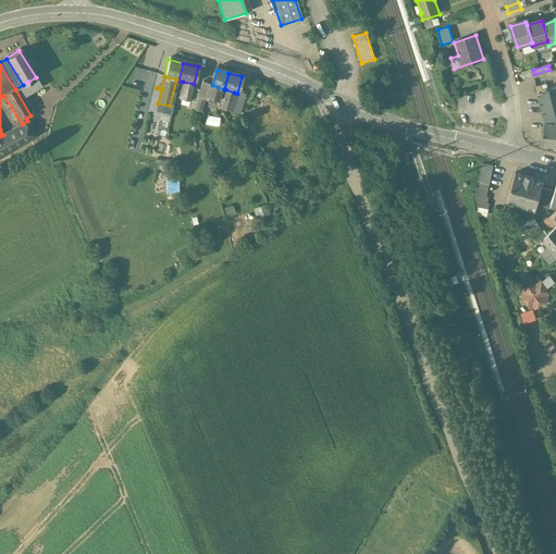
[(35,91),(28,82),(23,85),(28,95),(35,91)]
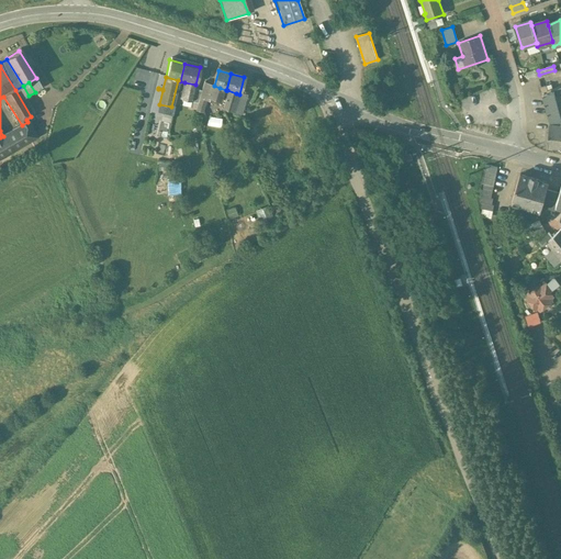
[(195,85),(184,82),(180,100),(191,102),(194,90),(195,85)]
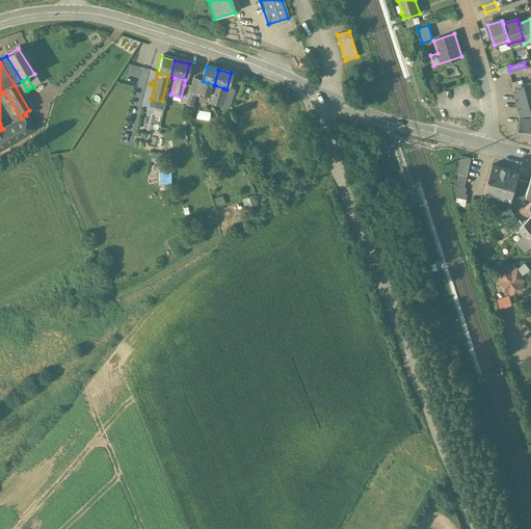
[(522,79),(510,82),(521,115),(521,116),(530,116),(530,112),(524,85),(522,79)]
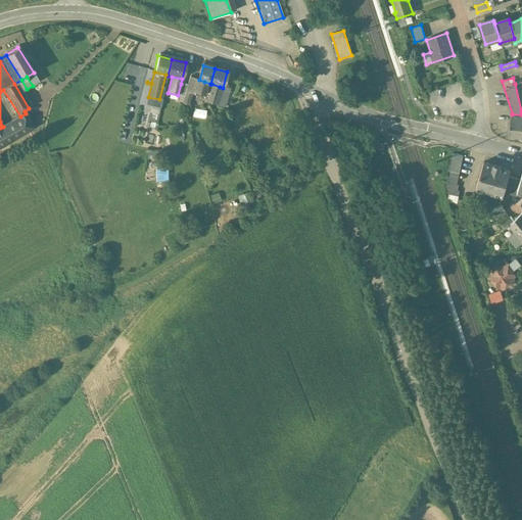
[(198,83),(190,81),(186,93),(191,94),(193,95),(194,92),(200,94),(204,82),(199,80),(198,83)]
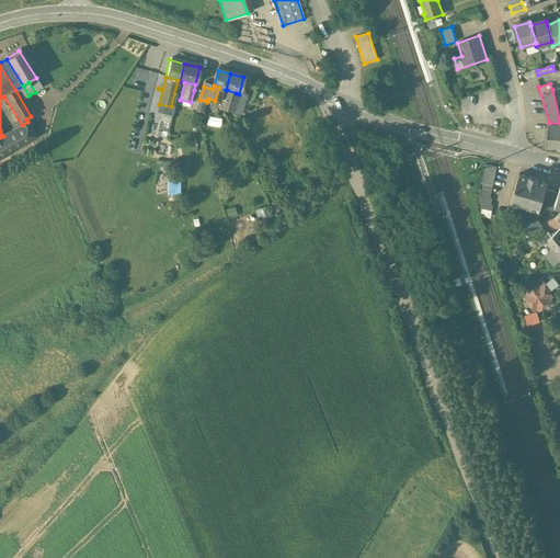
[(201,92),(195,112),(202,113),(205,101),(200,100),(204,87),(202,87),(201,92)]
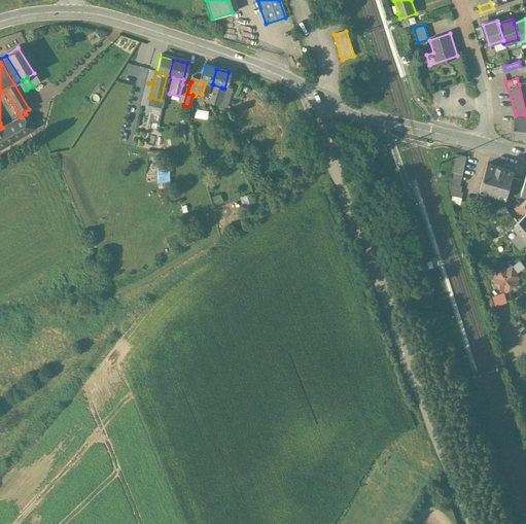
[(182,84),(179,96),(177,103),(183,105),(188,86),(182,84)]
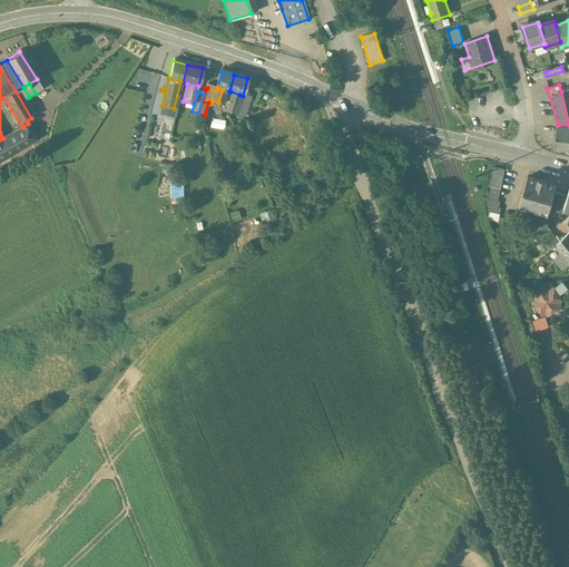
[(239,95),(231,91),(225,113),(233,115),(239,95)]
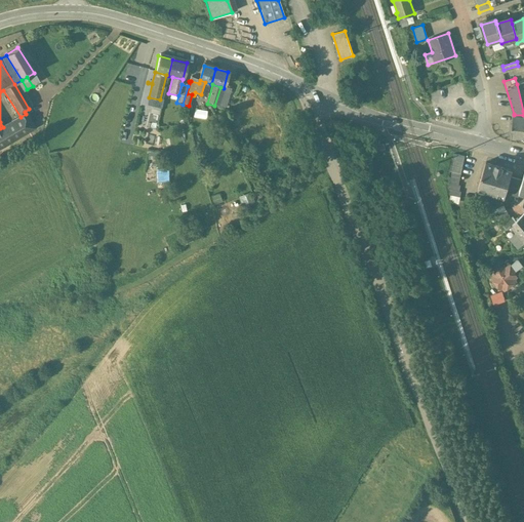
[(195,110),(193,118),(205,120),(207,113),(195,110)]
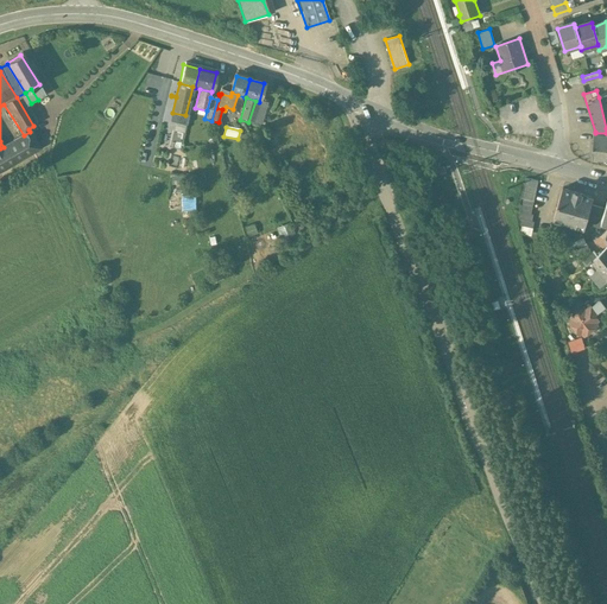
[(4,147),(0,148),(0,172),(1,173),(40,150),(30,132),(24,135),(4,147)]
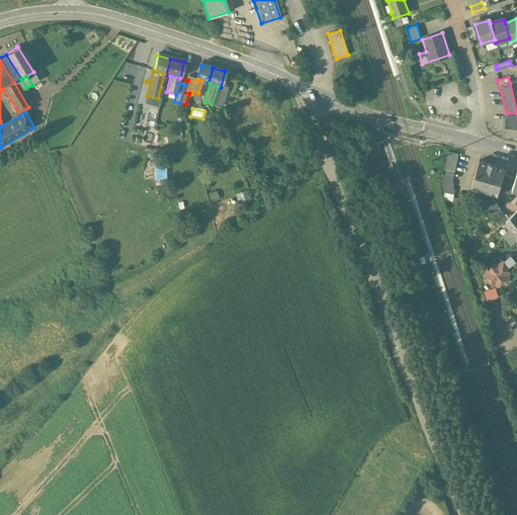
[(516,113),(507,113),(507,112),(506,112),(506,114),(507,114),(505,134),(504,134),(504,135),(516,136),(516,113)]
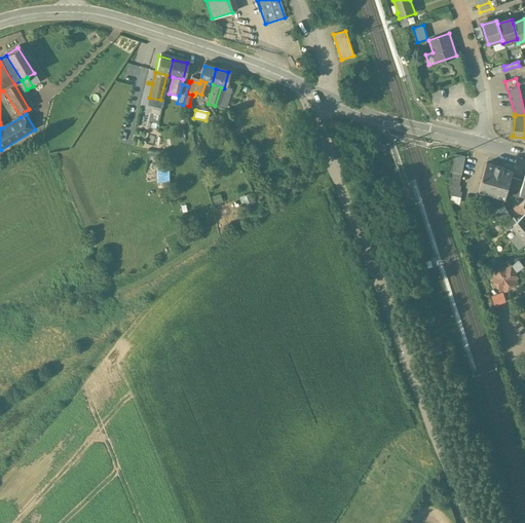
[(454,154),(448,183),(449,183),(448,189),(450,189),(449,195),(460,197),(461,192),(459,191),(460,186),(459,185),(465,156),(454,154)]
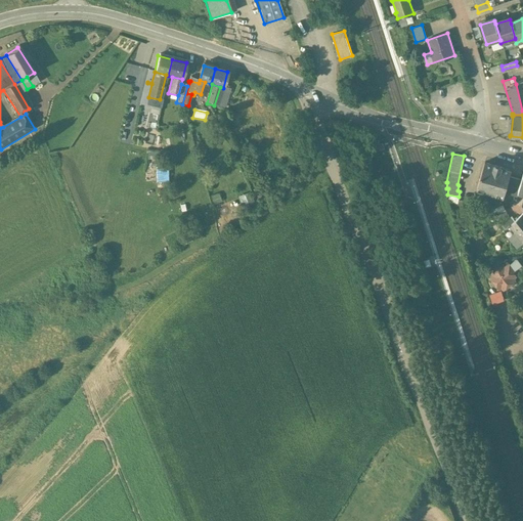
[(511,170),(484,162),(477,189),(503,197),(504,193),(509,176),(511,170)]
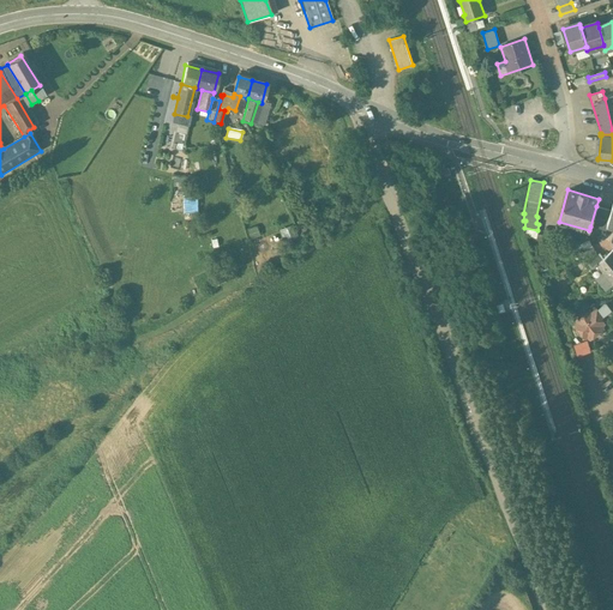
[(182,213),(197,213),(197,195),(181,197),(182,213)]
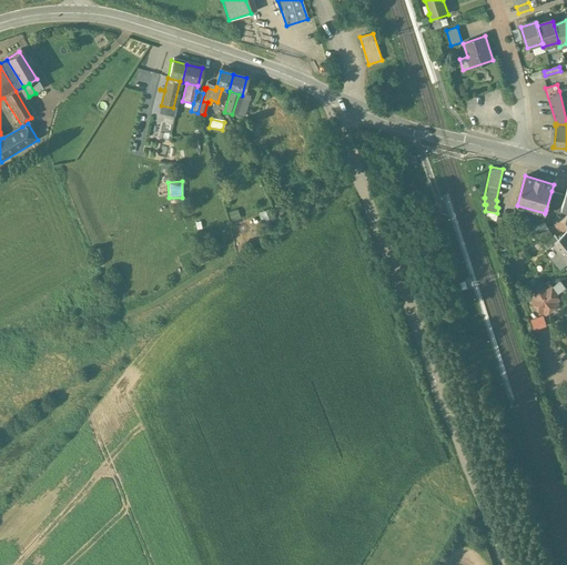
[(565,195),(552,191),(546,210),(559,213),(562,207),(565,195)]
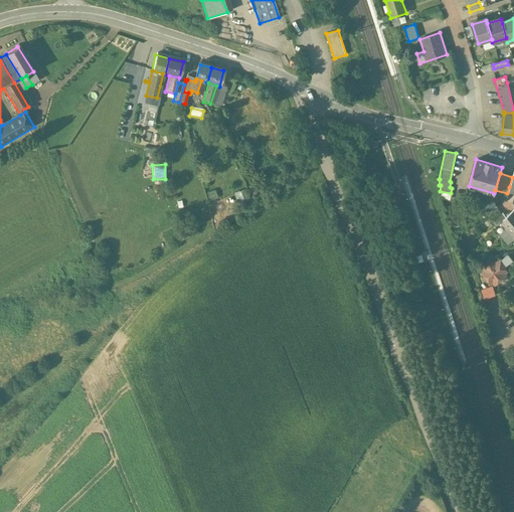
[(241,188),(233,195),(238,205),(245,200),(241,188)]
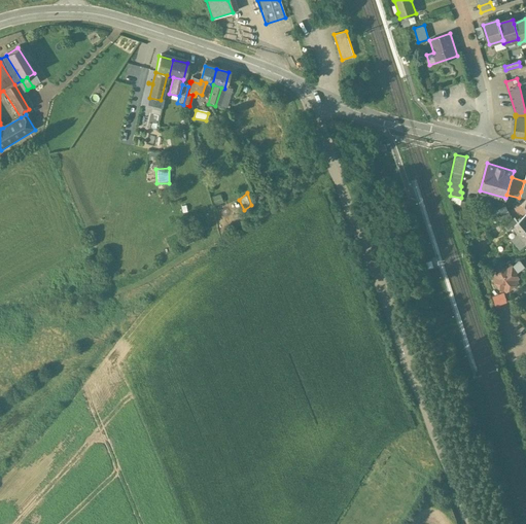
[(507,211),(497,216),(499,221),(510,217),(507,211)]
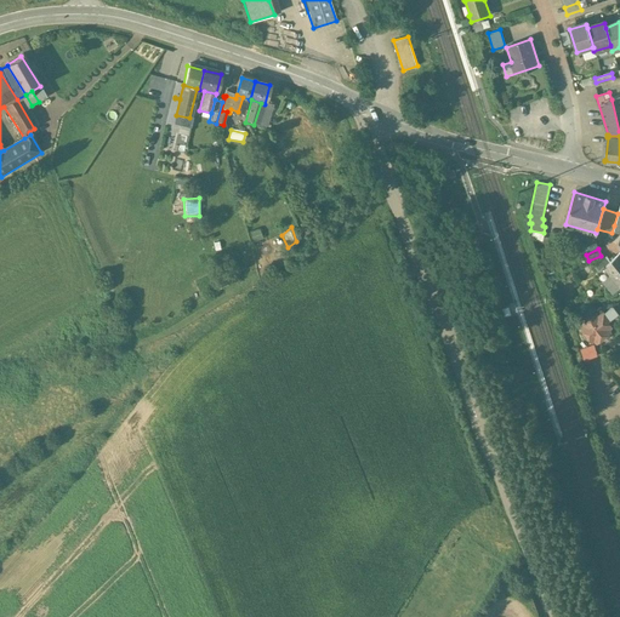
[(619,253),(609,262),(606,257),(595,267),(598,272),(603,268),(619,287),(619,253)]
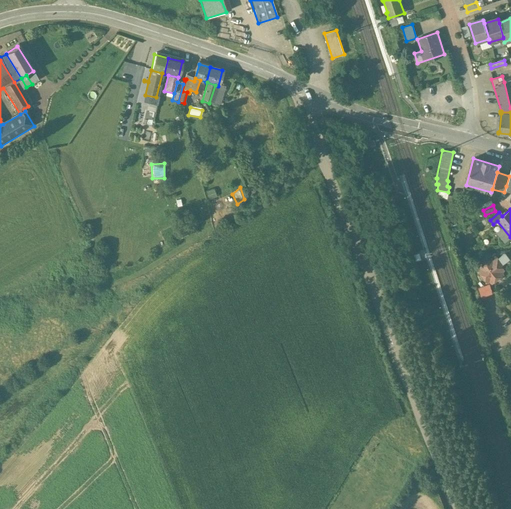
[(184,232),(177,236),(180,241),(187,237),(184,232)]
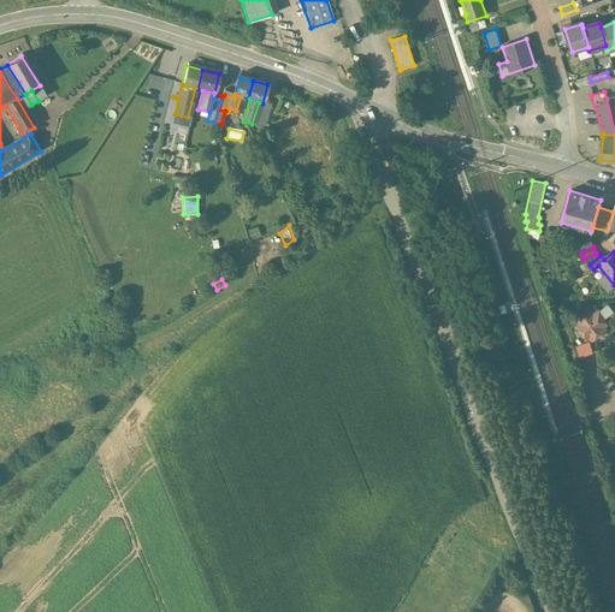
[(590,310),(577,321),(579,325),(575,327),(586,340),(589,338),(591,342),(605,331),(603,328),(605,326),(602,320),(603,319),(597,310),(592,314),(590,310)]
